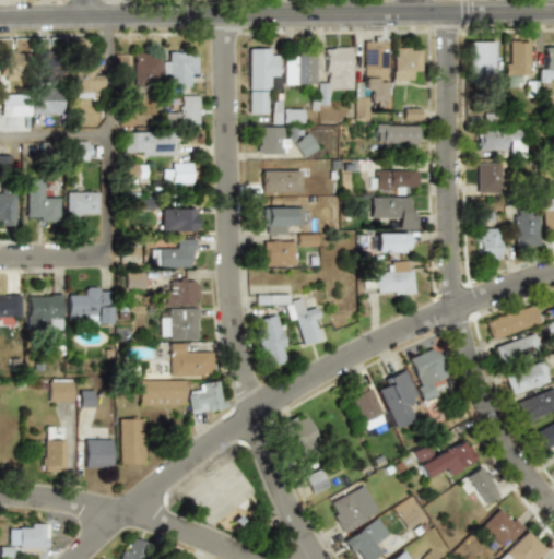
[(534,40),(514,42),(514,64),(509,64),(509,75),(535,74),(534,40)]
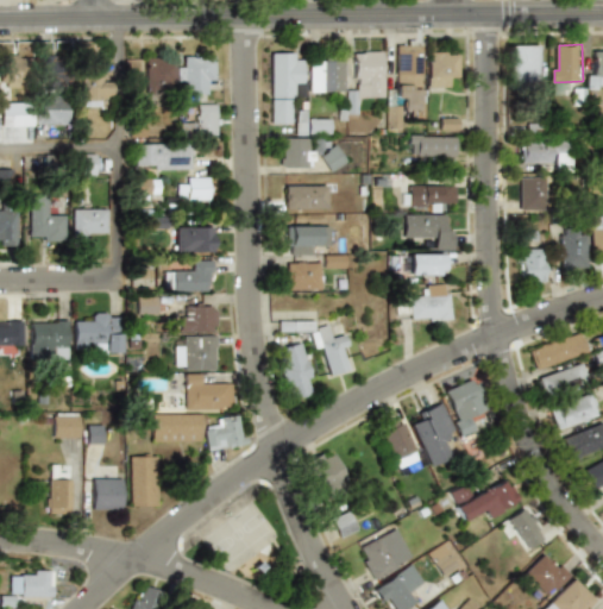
[(424,45),(399,45),(400,99),(406,99),(406,113),(425,113),(424,45)]
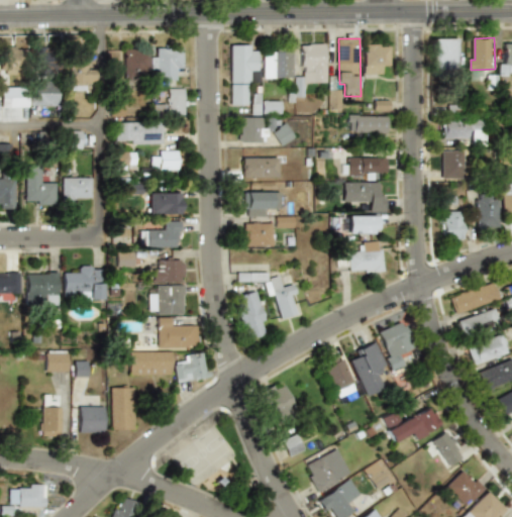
[(459,71),(458,39),(435,40),(436,72),(459,71)]
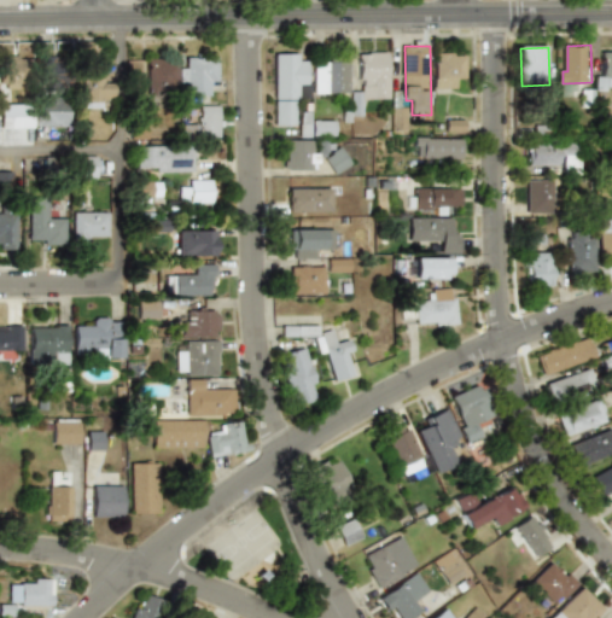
[(392,53),(362,53),(363,80),(367,80),(367,92),(357,92),(357,99),(394,98),(392,53)]
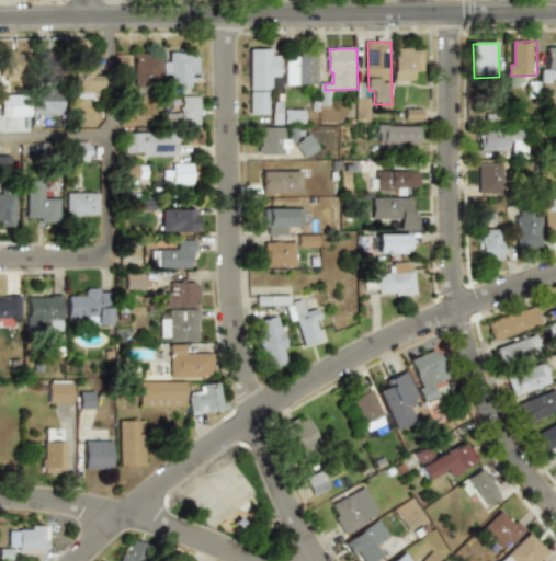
[(552,70),(545,70),(546,81),(555,80),(555,48),(551,48),(552,70)]
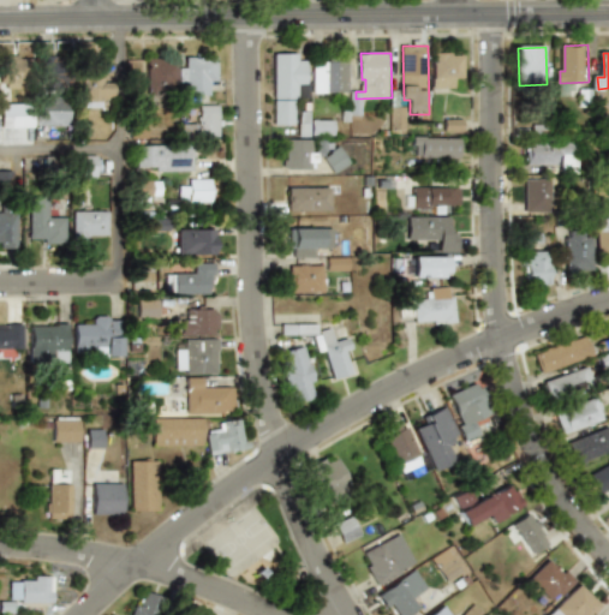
[(466,54),(436,54),(437,89),(458,89),(458,78),(467,78),(466,54)]
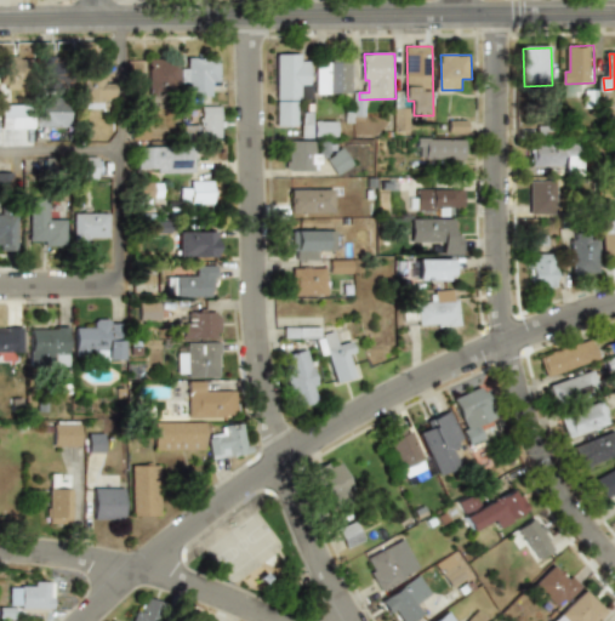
[(4,56),(4,89),(28,89),(28,56),(4,56)]
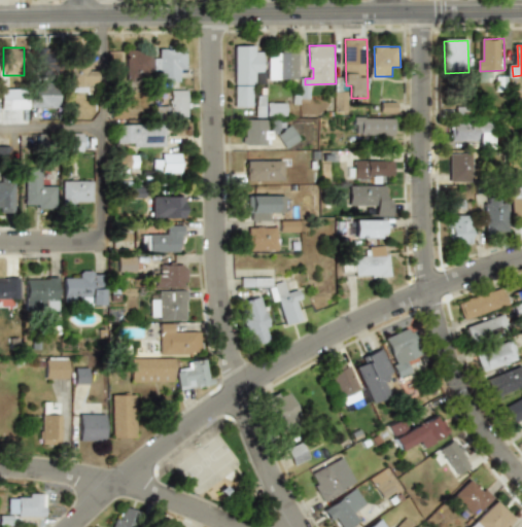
[(238,47),(238,85),(267,84),(266,47),(238,47)]
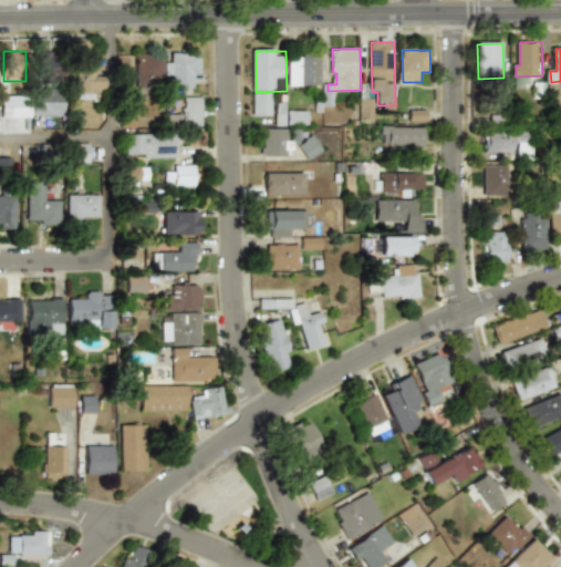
[(204,75),(203,52),(174,53),(174,63),(167,63),(168,75),(174,75),(175,89),(196,89),(196,75),(204,75)]
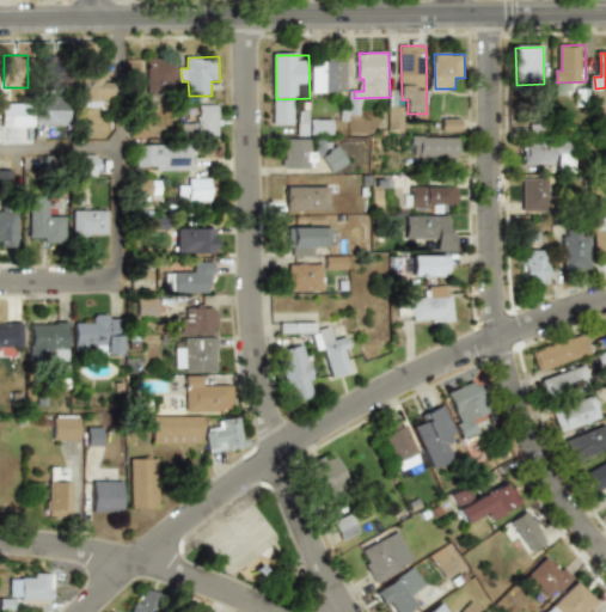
[(73,81),(73,59),(43,59),(43,81),(73,81)]
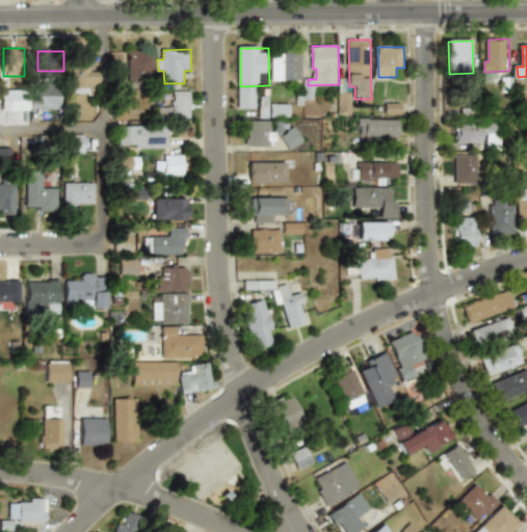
[(130,51),(130,81),(156,80),(155,51),(130,51)]
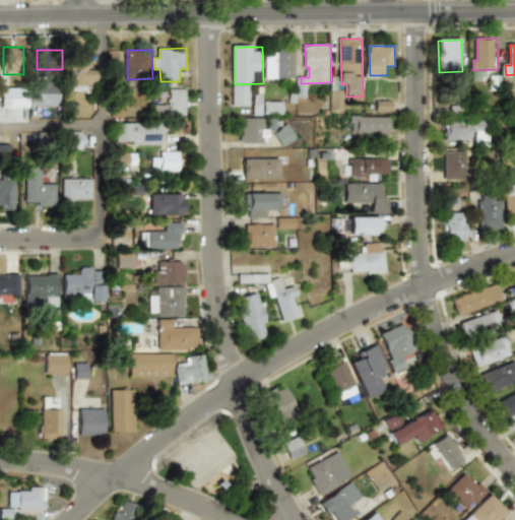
[(297,52),(268,52),(268,78),(297,78),(297,52)]
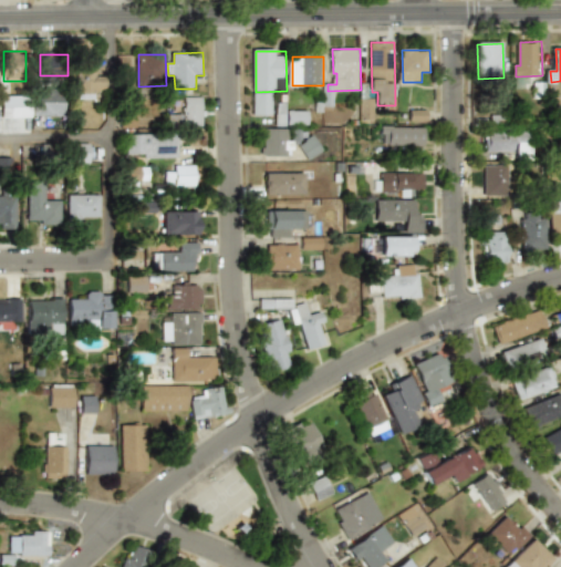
[(100,58),(79,58),(79,94),(100,94),(100,58)]
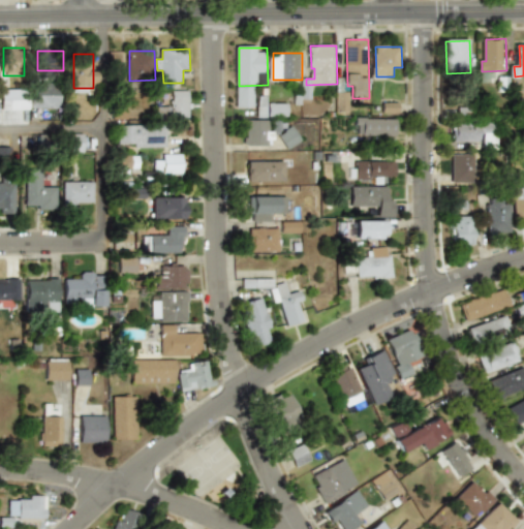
[(62,83),(34,83),(34,107),(62,107),(62,83)]
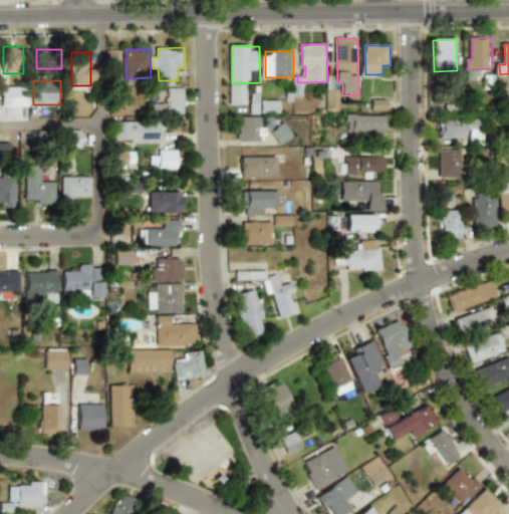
[(249,84),(232,84),(233,104),(250,104),(249,84)]
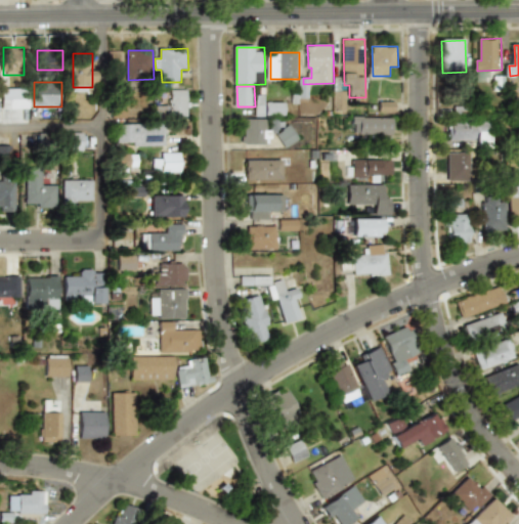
[(1,108),(29,108),(29,88),(1,88),(1,108)]
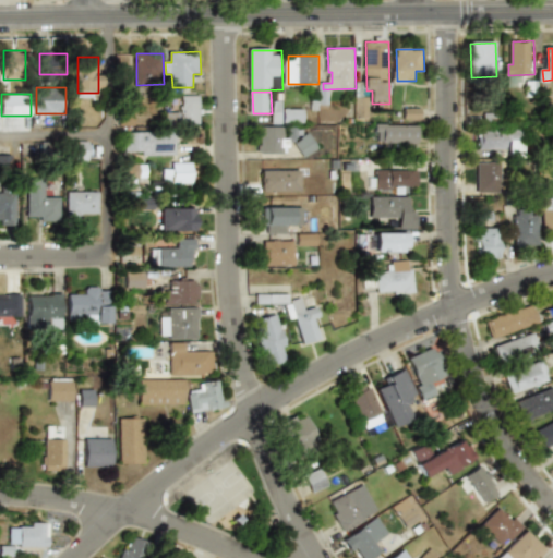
[(183,96),(183,112),(167,113),(167,124),(202,123),(201,96),(183,96)]
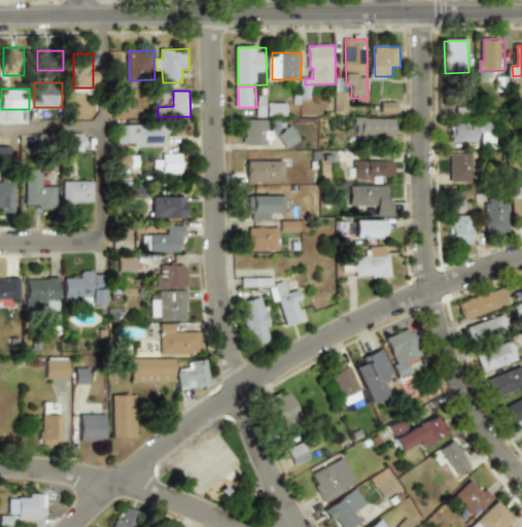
[(401,102),(384,103),(384,112),(401,112),(401,102)]
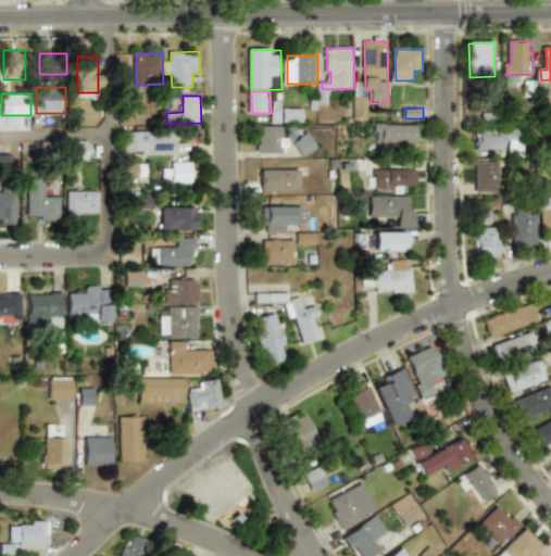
[(304,109),(285,109),(285,123),(305,122),(304,109)]
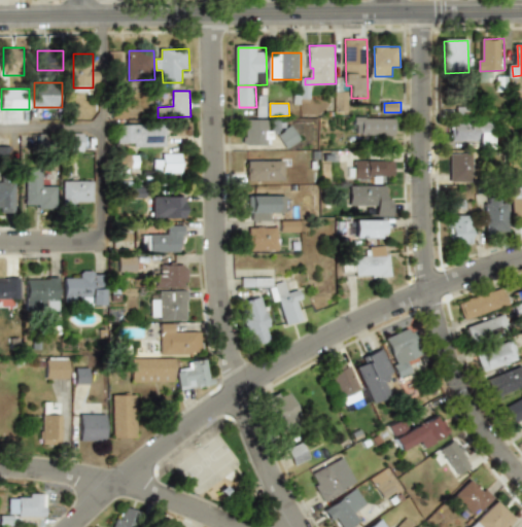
[(358,135),(398,136),(398,118),(358,117),(358,135)]
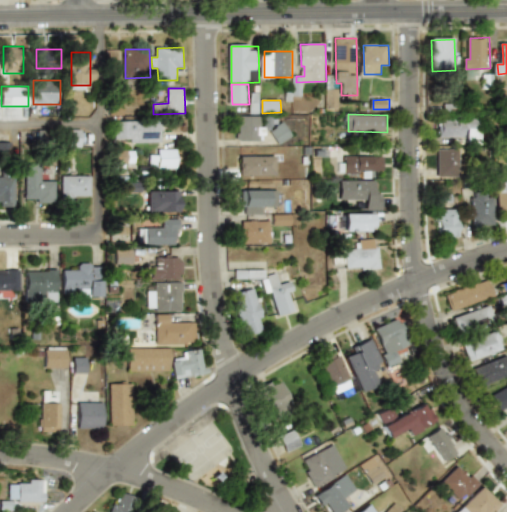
[(262,116),(240,116),(240,140),(267,141),(267,127),(262,127),(262,116)]
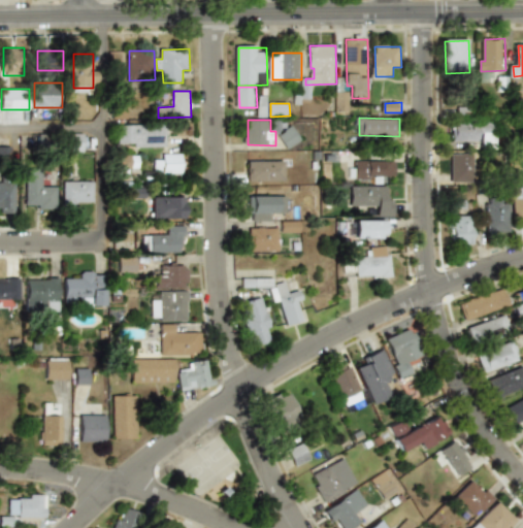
[(482,141),(481,134),(486,133),(487,147),(499,146),(498,133),(495,133),(494,123),(456,124),(457,142),(482,141)]
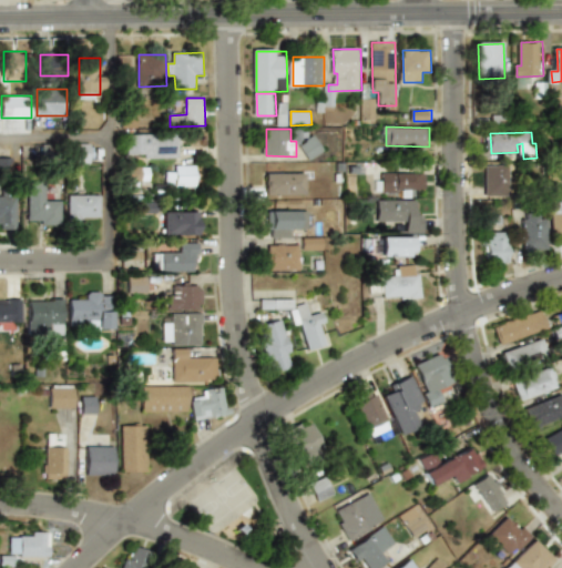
[(180,158),(179,133),(126,135),(128,154),(145,154),(145,159),(180,158)]
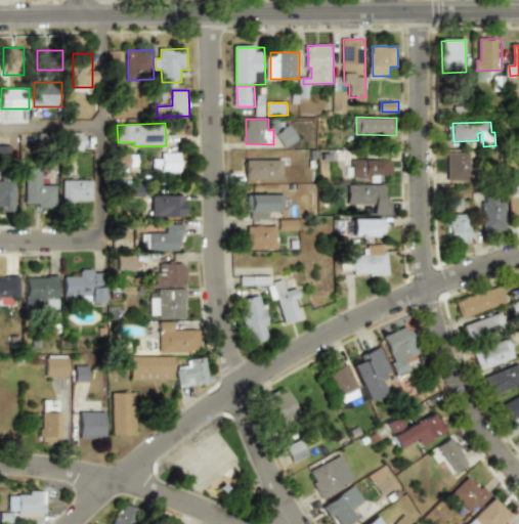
[(278,135),(289,148),(301,138),(292,125),(278,135)]
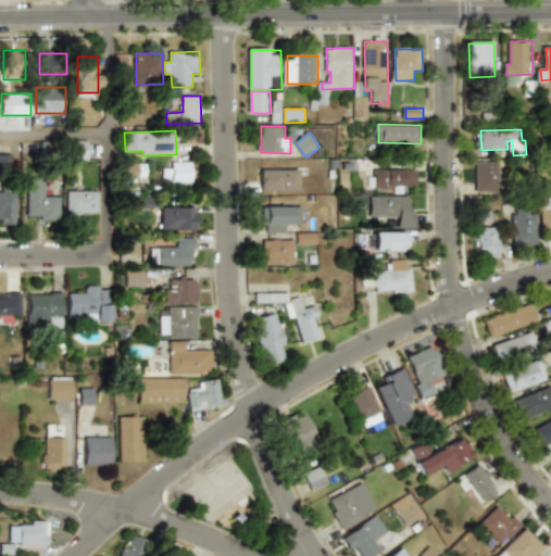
[(73,141),(73,159),(89,159),(89,141),(73,141)]
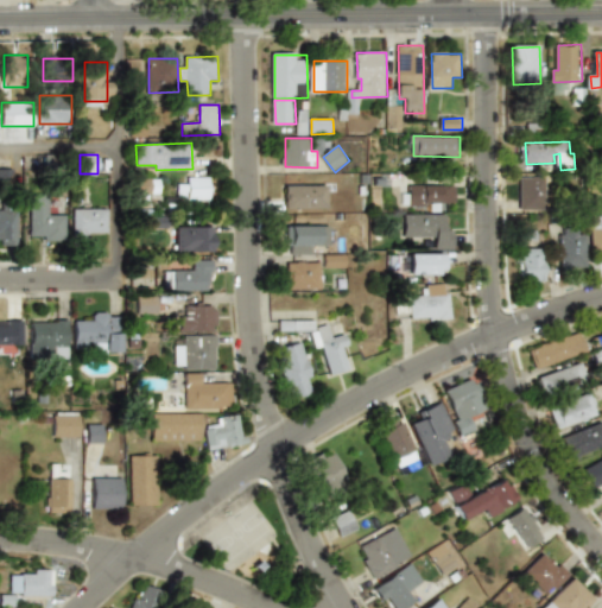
[(11,169),(0,169),(0,183),(12,183),(11,169)]
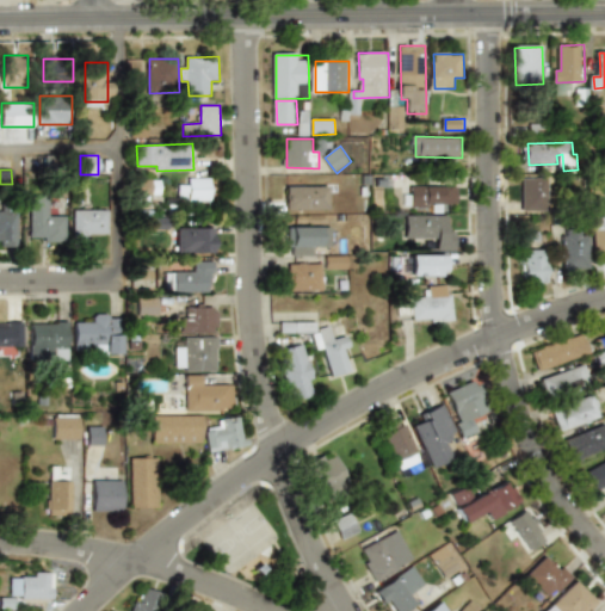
[(211,178),(189,178),(189,185),(179,185),(179,202),(211,201),(211,178)]
